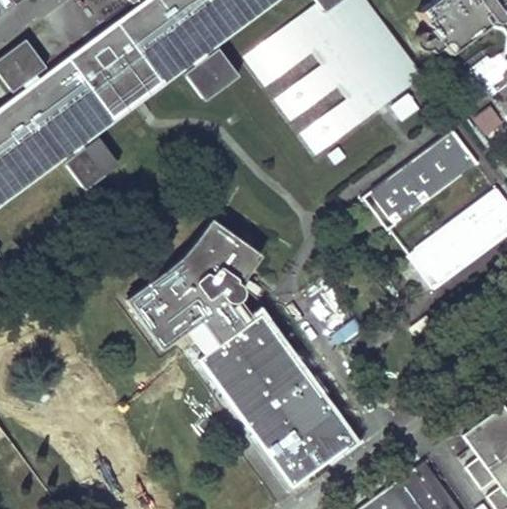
[(0,201),(70,149),(74,153),(64,161),(85,189),(119,163),(98,136),(88,143),(79,132),(185,53),(193,64),(183,72),(204,101),(239,75),(218,46),(208,54),(199,43),(255,0),(315,0),(317,2),(324,11),(339,0),(129,0),(132,3),(135,0),(144,0),(147,3),(42,81),(37,73),(47,66),(26,38),(0,56),(0,75),(12,92),(22,84),(27,92),(0,111),(0,201)]
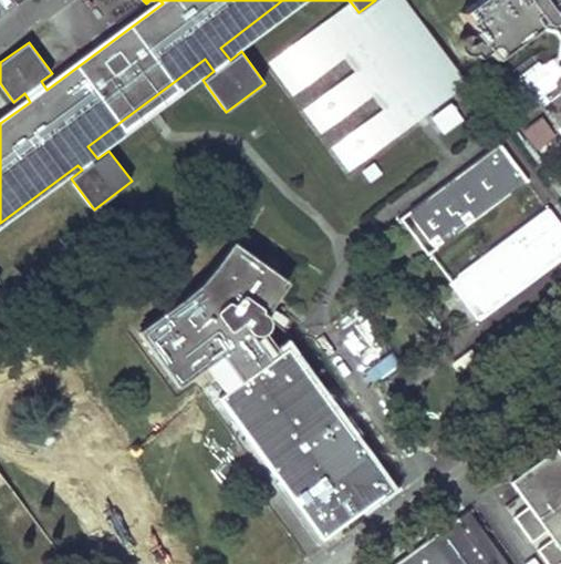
[(332,146),(350,171),(461,88),(396,0),(375,0),(359,12),(351,2),(270,62),(294,94),(344,58),(355,71),(304,109),(323,133),(373,95),(383,109),(332,146)]
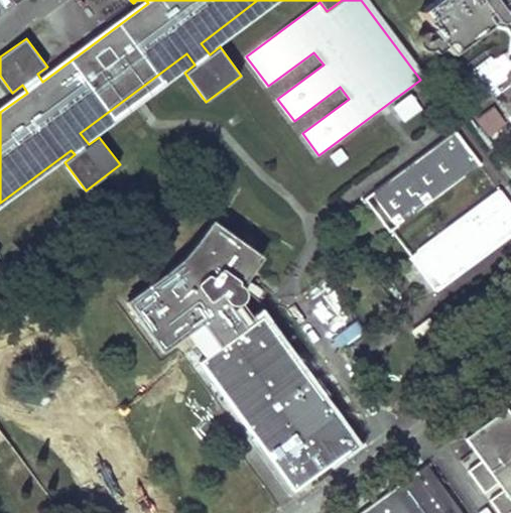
[(371,0),(361,0),(420,80),(427,75),(371,0)]
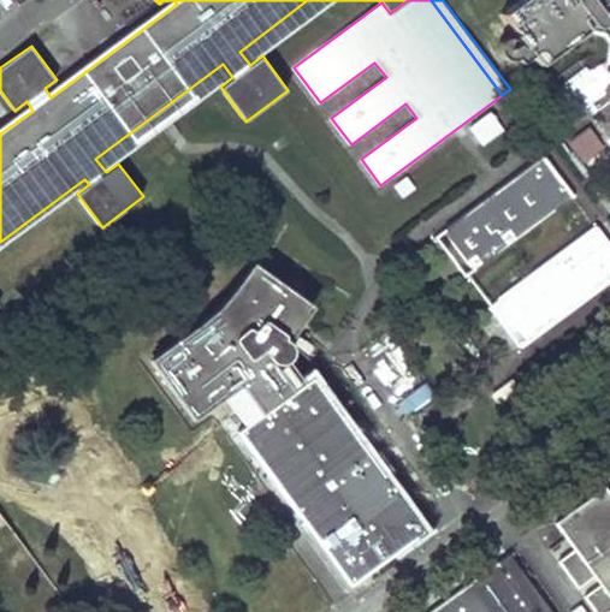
[(609,0),(521,0),(509,10),(515,31),(516,30),(519,34),(516,36),(525,47),(527,45),(531,49),(528,49),(548,61),(591,29),(584,17),(587,15),(593,23),(596,24),(599,25),(602,25),(604,24),(606,22),(606,18),(606,16),(605,13),(599,5),(603,3),(609,11),(609,100),(593,114),(609,136),(609,0)]
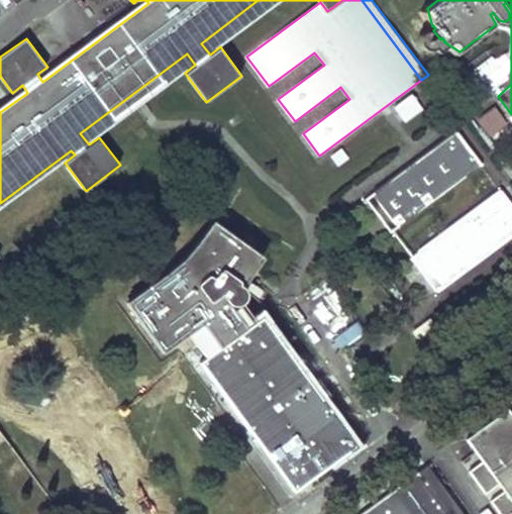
[(407,124),(427,109),(414,92),(395,107),(407,124)]
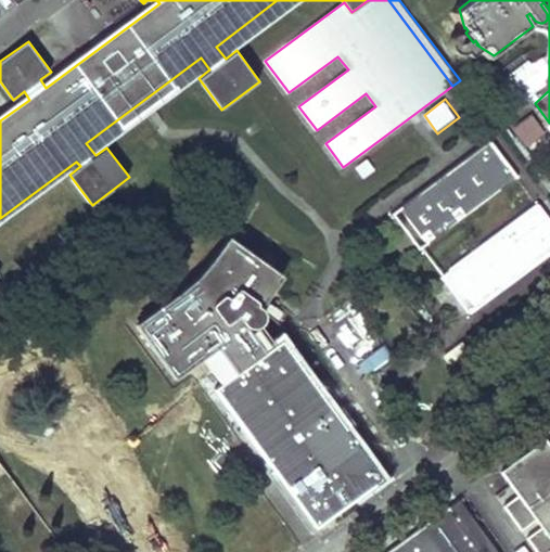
[(513,126),(529,148),(549,133),(533,112),(513,126)]
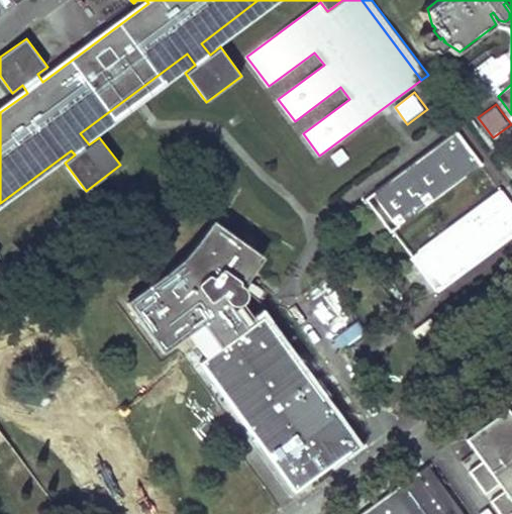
[(459,132),(371,200),(395,232),(484,166),(459,132)]
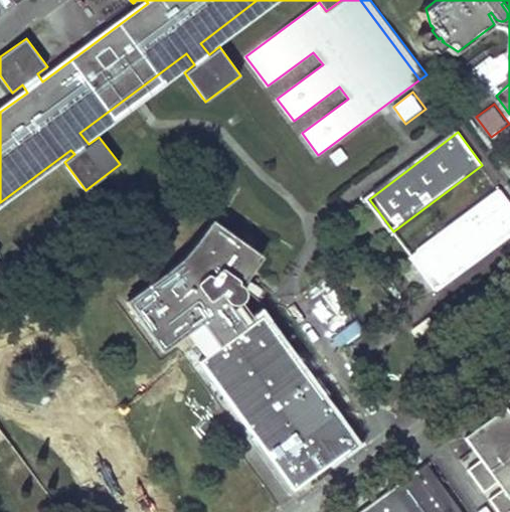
[(509,199),(502,189),(411,257),(436,288),(509,231),(509,199)]
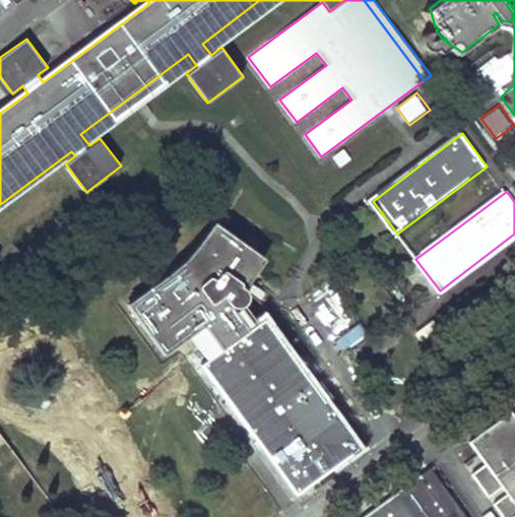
[(186,265),(132,304),(168,352),(193,334),(212,361),(205,365),(262,446),(298,495),(357,453),(326,409),(314,392),(265,322),(259,326),(246,308),(247,302),(247,298),(245,294),(243,291),(265,261),(216,225),(186,265)]
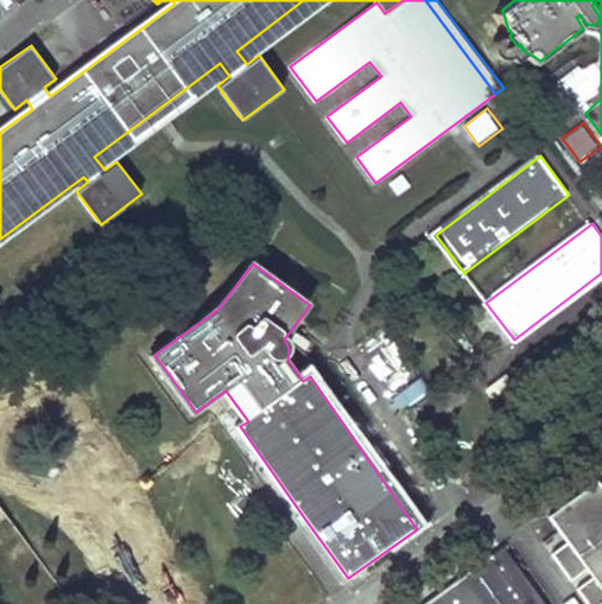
[(513,381),(488,395),(495,407),(519,393),(513,381)]
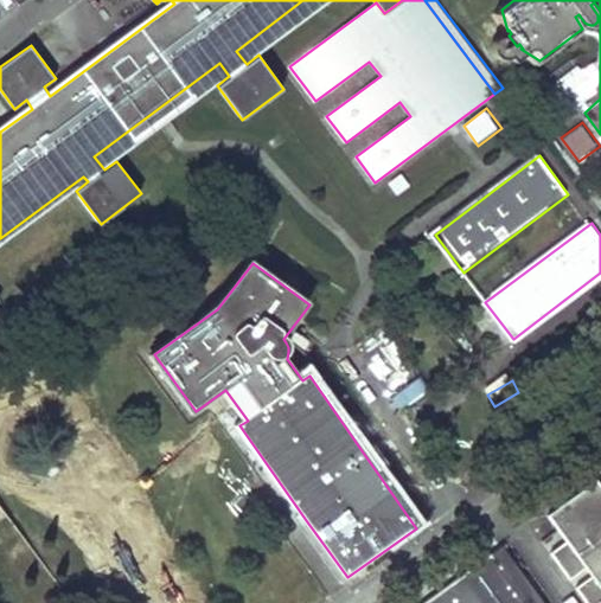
[(376,451),(366,457),(381,478),(390,472),(378,454),(376,451)]
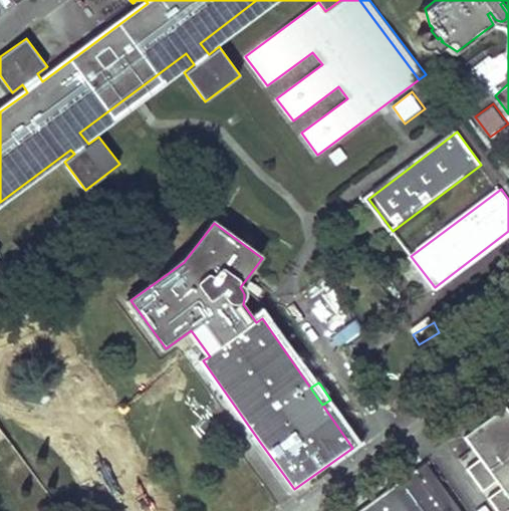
[(489,497),(499,510),(508,510),(508,407),(507,405),(476,428),(465,436),(481,457),(467,467),(484,490),(497,480),(502,487),(489,497)]
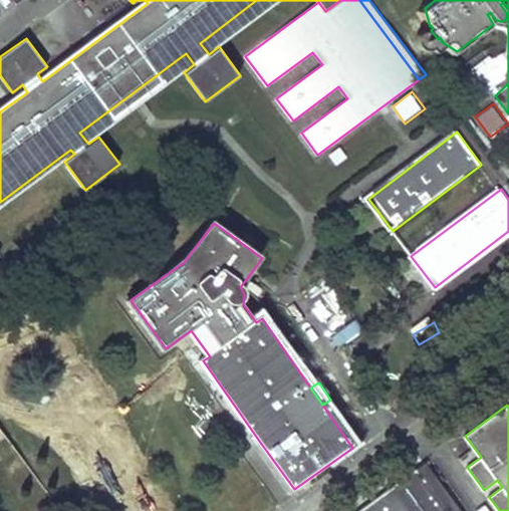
[(462,510),(427,463),(417,470),(447,510),(462,510)]
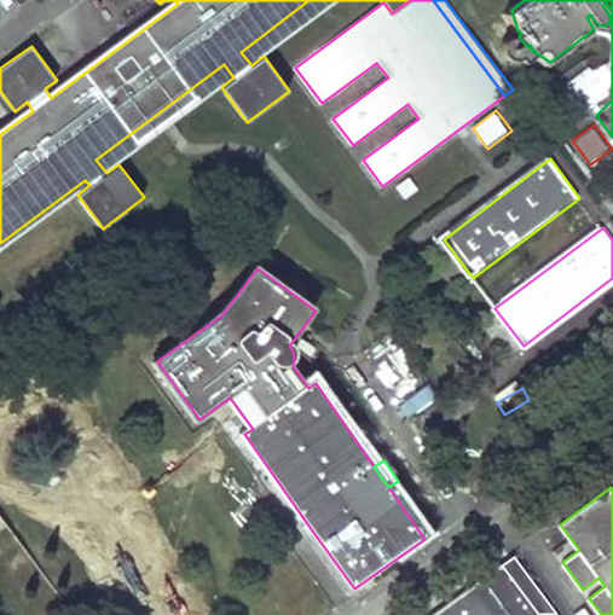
[(538,614),(502,566),(434,614),(538,614)]
